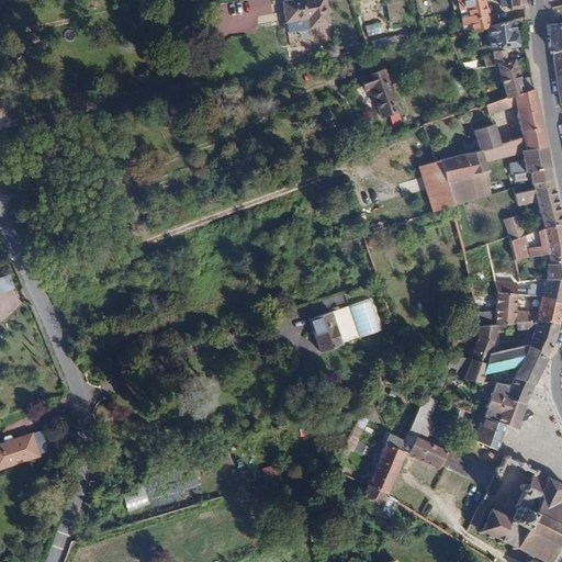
[(298,0),(281,2),(283,22),(307,19),(308,27),(327,25),(324,0),(298,0)]
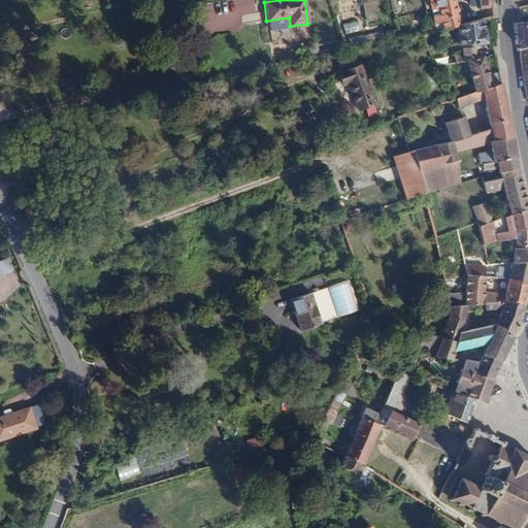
[(435,0),(437,8),(455,4),(454,0),(435,0)]
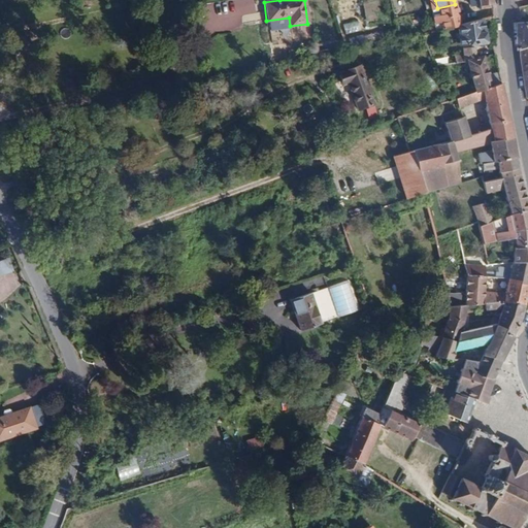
[(437,8),(441,30),(457,27),(457,26),(459,25),(455,4),(437,8)]
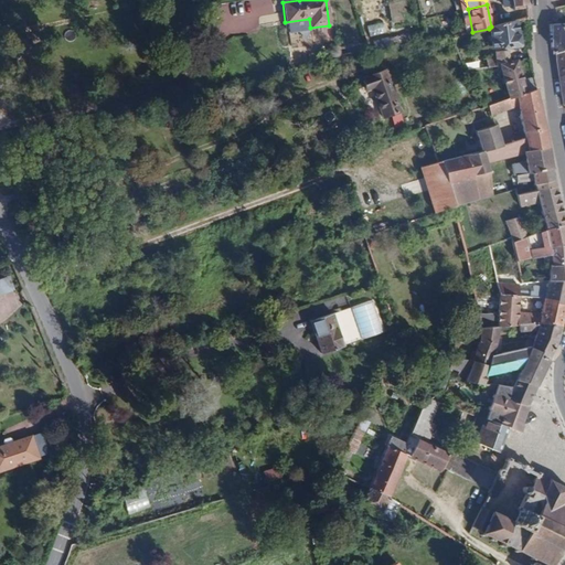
[(518,45),(513,21),(499,25),(491,27),(489,28),(489,29),(491,40),(490,40),(491,48),(494,48),(505,45),(505,48),(518,45)]
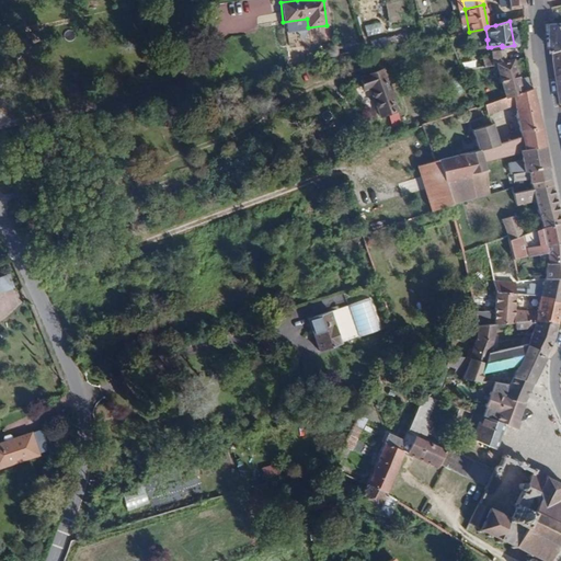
[(483,67),(496,66),(496,65),(504,63),(504,61),(502,52),(502,47),(502,45),(491,47),(491,53),(492,57),(482,59),(483,67)]
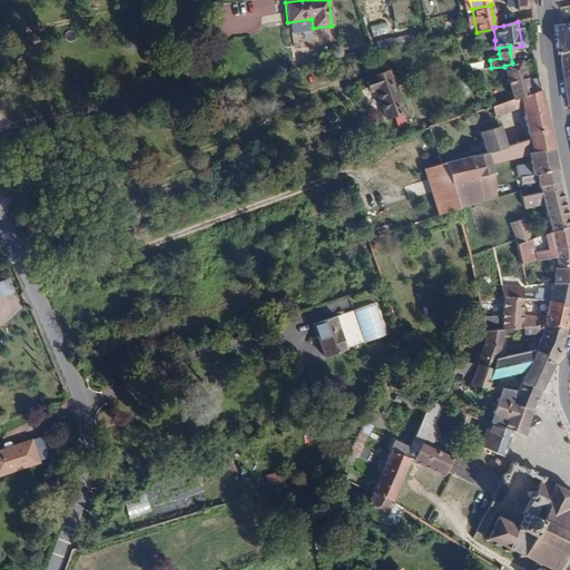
[(512,99),(540,90),(538,79),(524,84),(520,61),(512,62),(512,64),(504,66),(504,67),(512,99)]
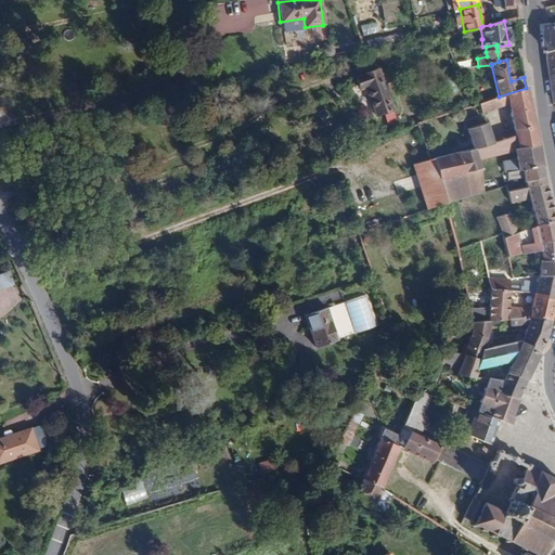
[(377,69),(355,78),(360,90),(365,88),(376,115),(394,108),(377,69)]
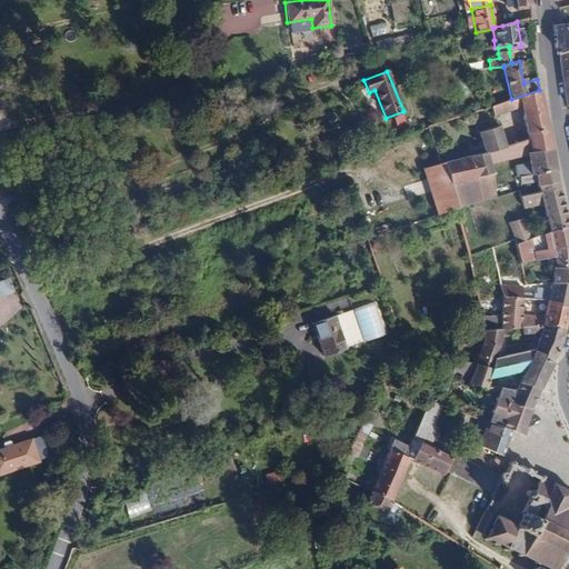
[(531,155),(551,150),(547,126),(539,90),(511,99),(490,107),(493,117),(521,107),(529,141),(531,155)]
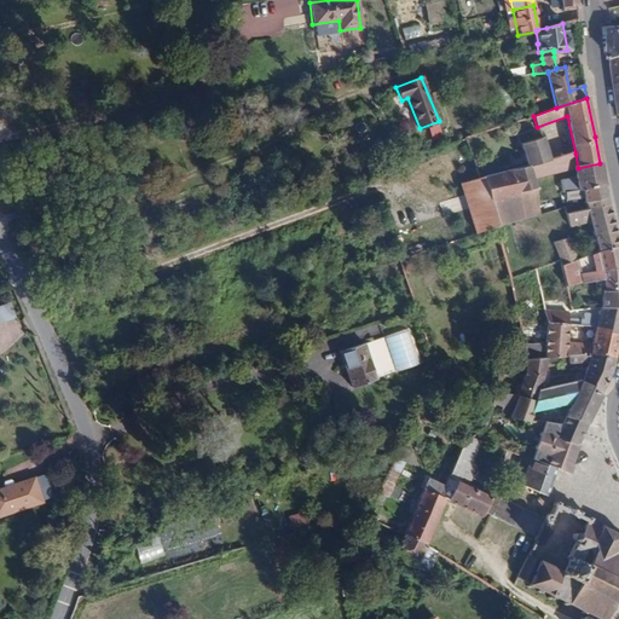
[(522,152),(526,166),(550,158),(542,137),(520,144),(521,149),(518,150),(519,154),(522,152)]
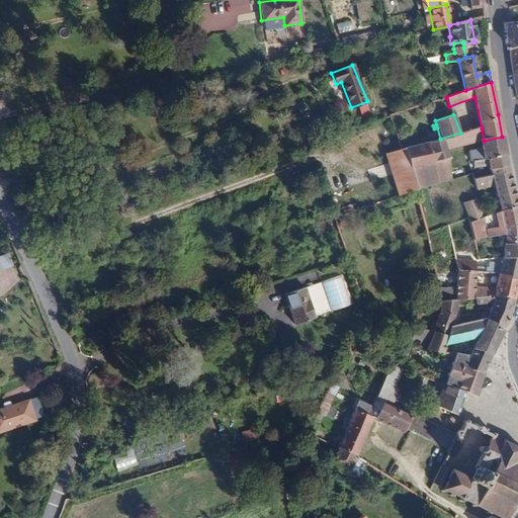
[(386,153),(398,196),(414,190),(417,190),(411,171),(448,164),(445,151),(480,143),(481,150),(471,152),(469,156),(470,163),(471,163),(487,159),(506,157),(502,137),(484,141),(482,128),(478,127),(460,133),(440,139),(402,149),(386,153)]
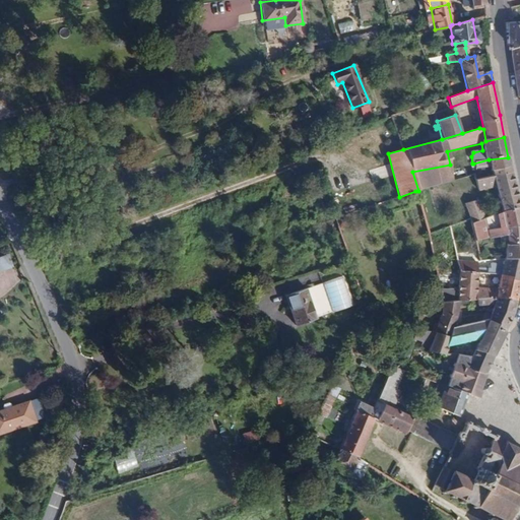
[(493,177),(512,173),(508,157),(489,159),(490,167),(493,177)]
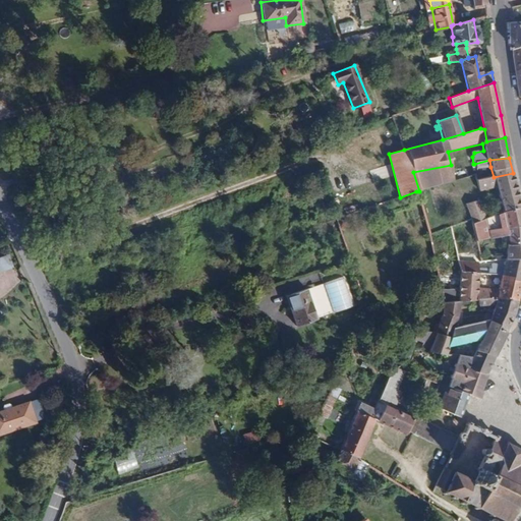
[(489,160),(474,164),(476,170),(483,169),(490,167),(489,160)]
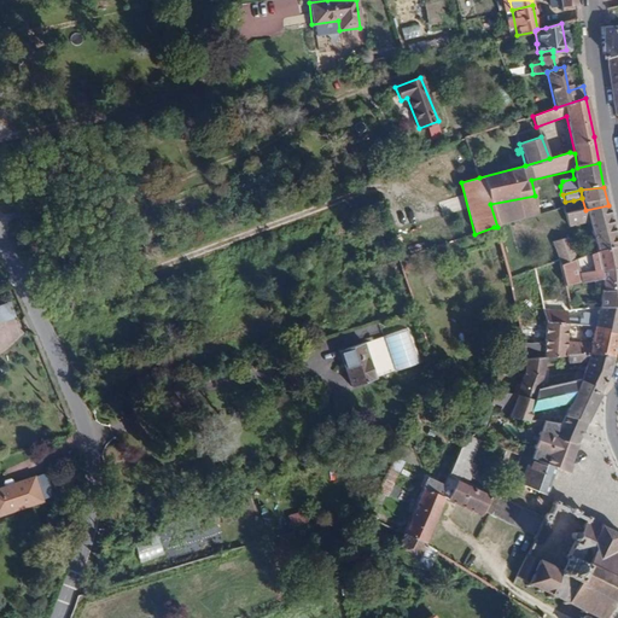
[(490,204),(497,227),(538,215),(535,196),(490,204)]
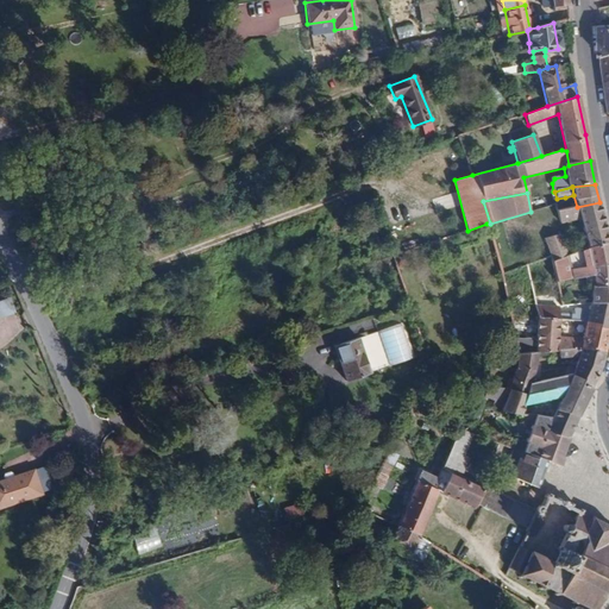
[(586,248),(608,243),(600,202),(577,207),(560,211),(556,212),(558,223),(579,218),(586,248)]
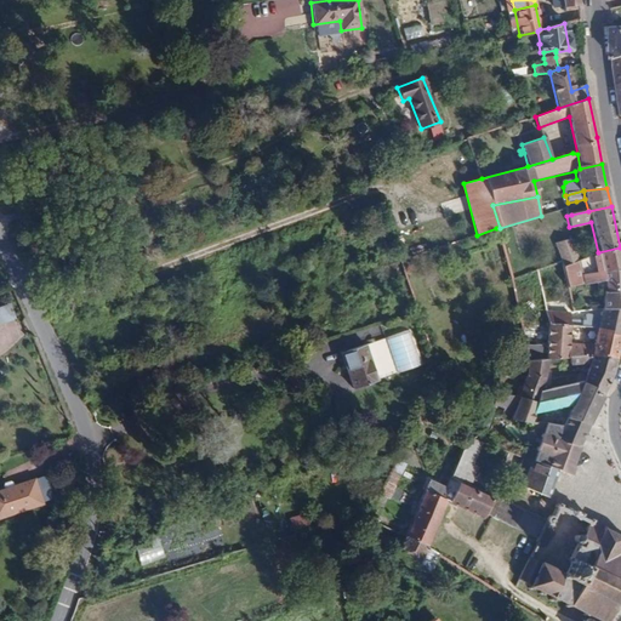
[(564,268),(577,262),(565,229),(551,234),(562,262),(564,268)]
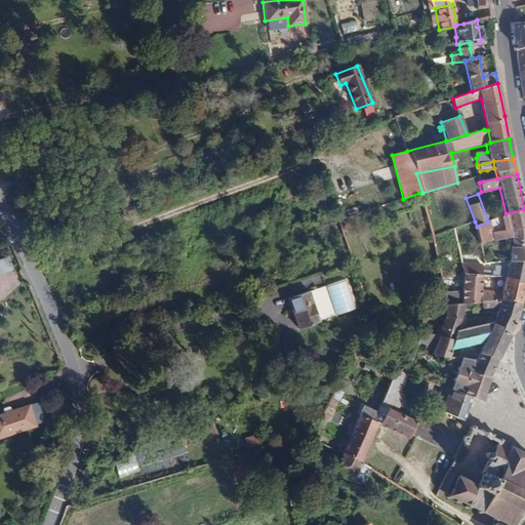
[(509,231),(524,228),(524,214),(524,209),(506,213),(507,217),(509,231)]
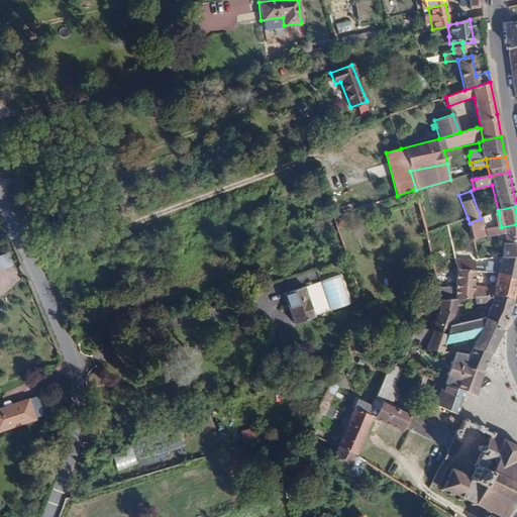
[(485,237),(502,233),(501,227),(499,214),(481,218),(485,237)]
